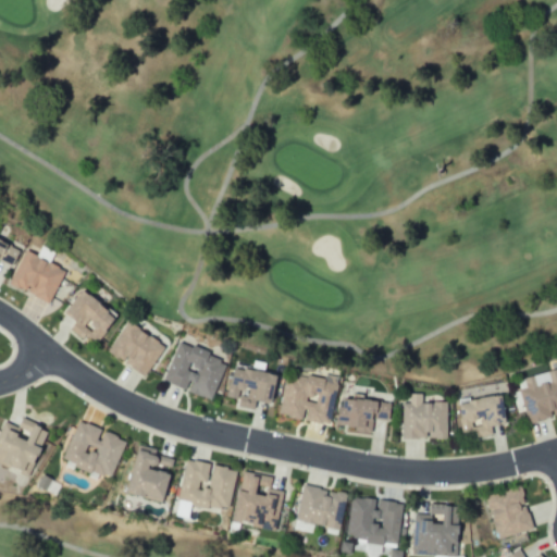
[(0,260),(15,267),(23,247),(0,237),(0,260)]
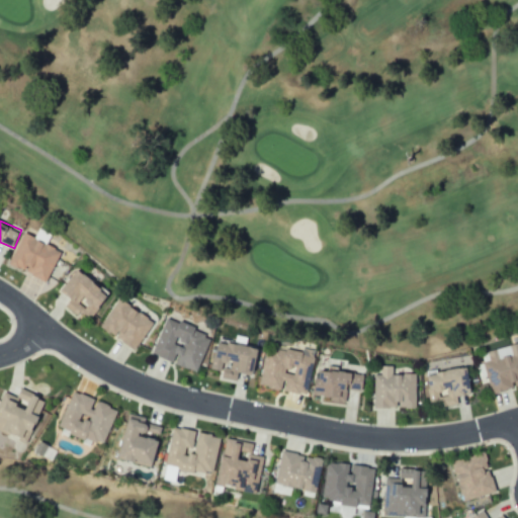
[(63,251),(24,233),(10,264),(48,282),(63,251)]
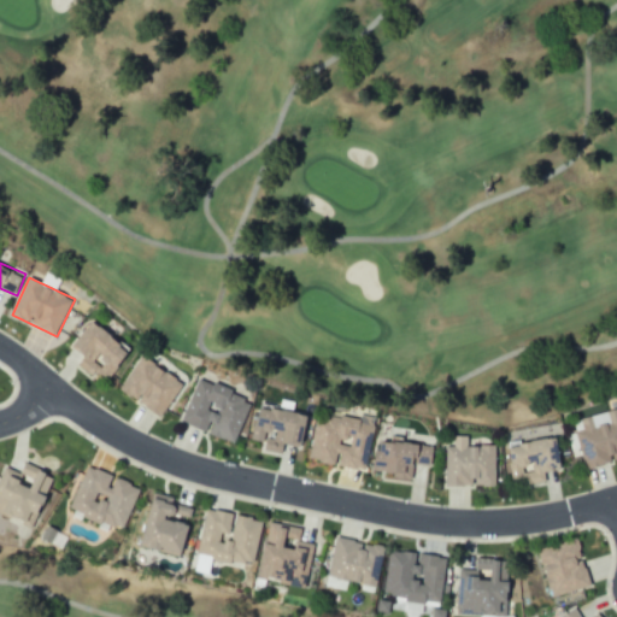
[(135,351),(97,319),(74,348),(84,357),(78,365),(94,377),(100,369),(112,380),(135,351)]
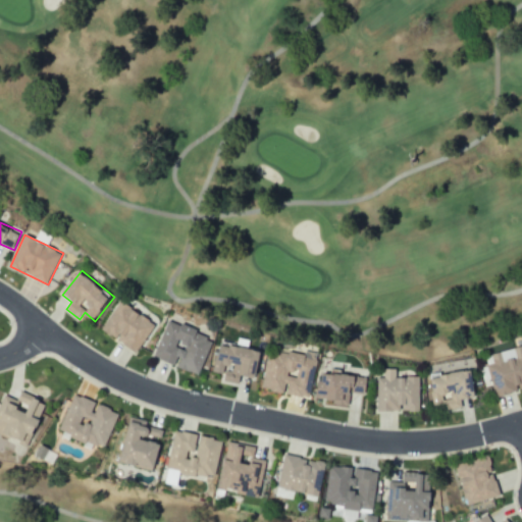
[(139,353),(157,322),(120,301),(102,331),(139,353)]
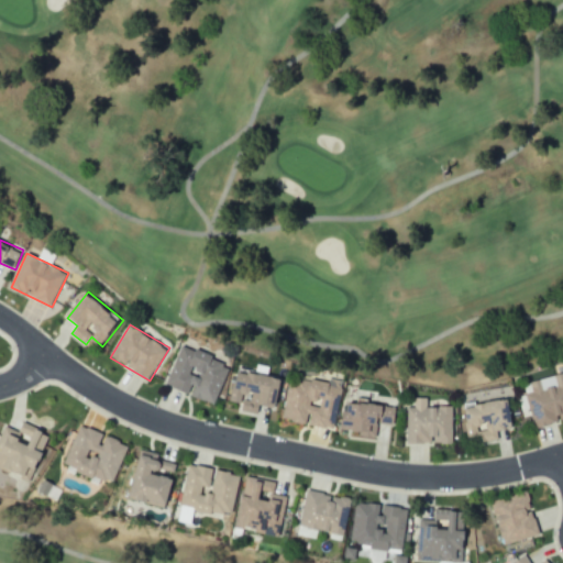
[(217,405),(232,364),(181,345),(166,386),(217,405)]
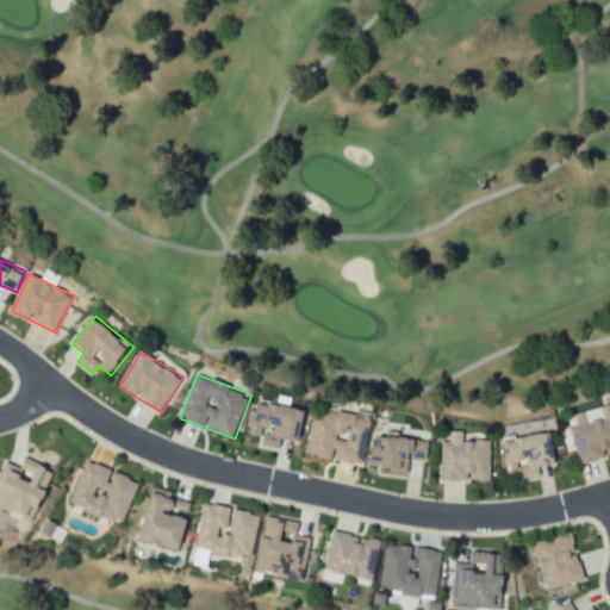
[(609,455),(609,404),(568,416),(582,464),(609,455)]
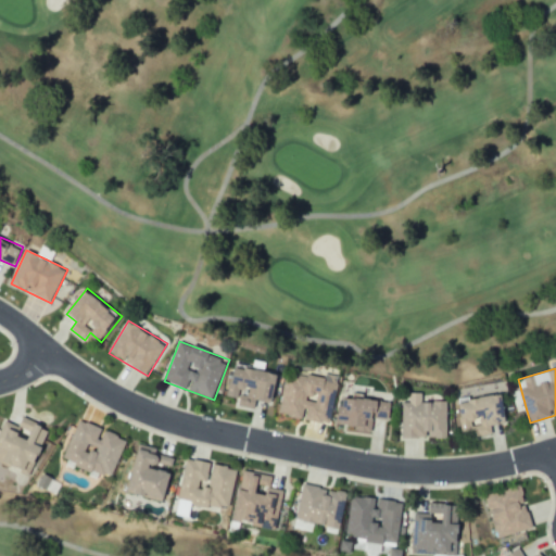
[(280,416),(332,424),(339,380),(287,373),(280,416)]
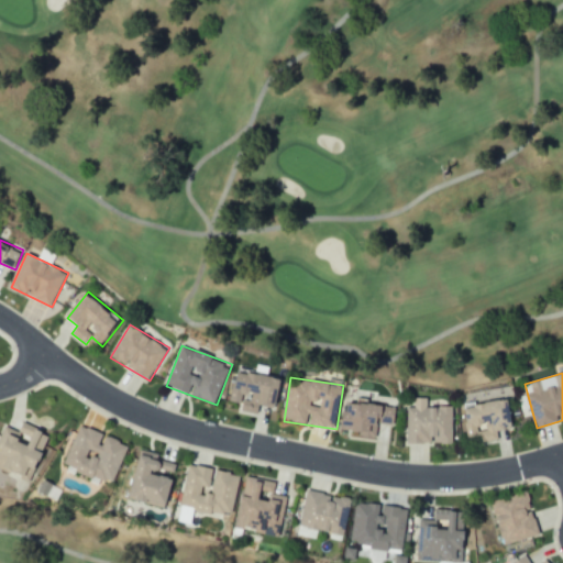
[(409,443),(454,443),(455,406),(429,406),(430,398),(417,397),(417,408),(409,408),(409,443)]
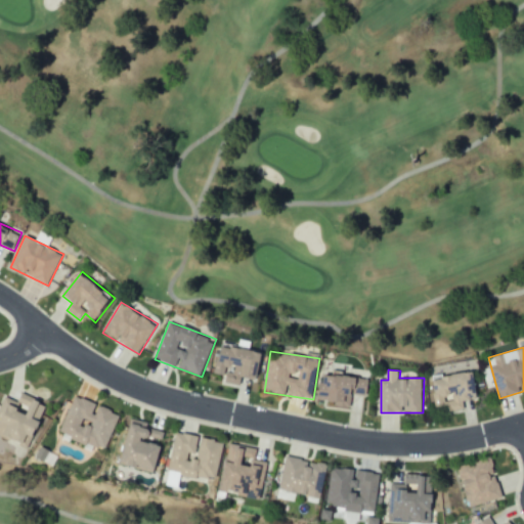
[(437,411),(464,407),(463,401),(482,399),(479,373),(433,378),(437,411)]
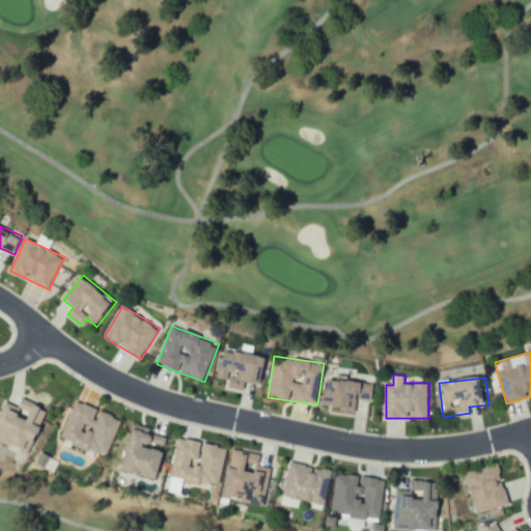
[(374,401),(374,382),(325,381),(325,407),(338,407),(338,412),(357,413),(357,401),(374,401)]
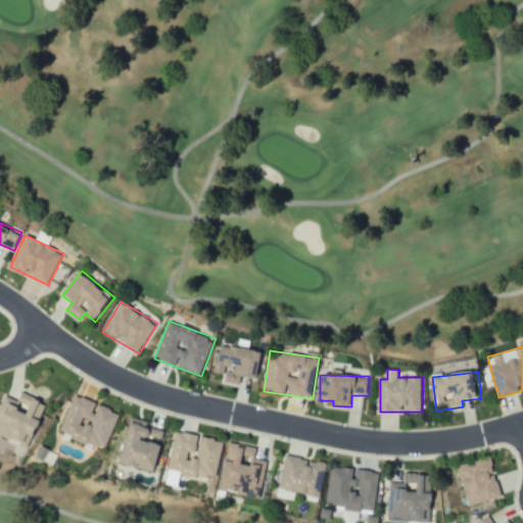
[(0,405),(0,435),(30,448),(42,421),(40,420),(47,403),(20,391),(16,400),(4,395),(0,405)]
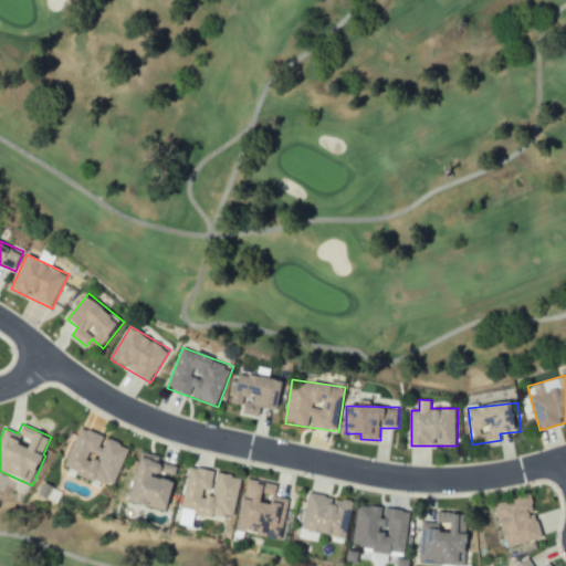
[(130,448),(106,438),(107,438),(81,428),(65,469),(114,489),(130,448)]
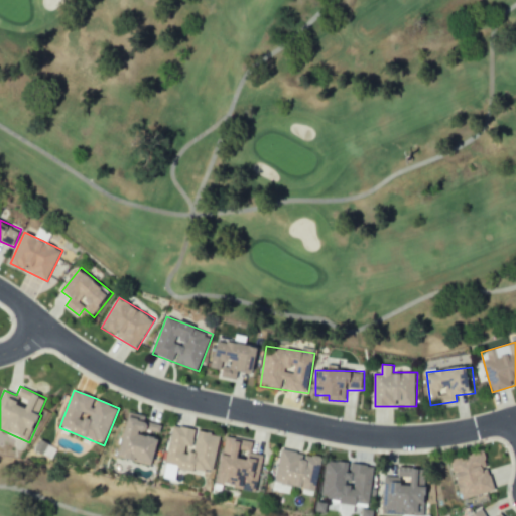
[(162,425),(145,421),(146,416),(132,412),(122,458),(155,466),(162,439),(159,438),(162,425)]
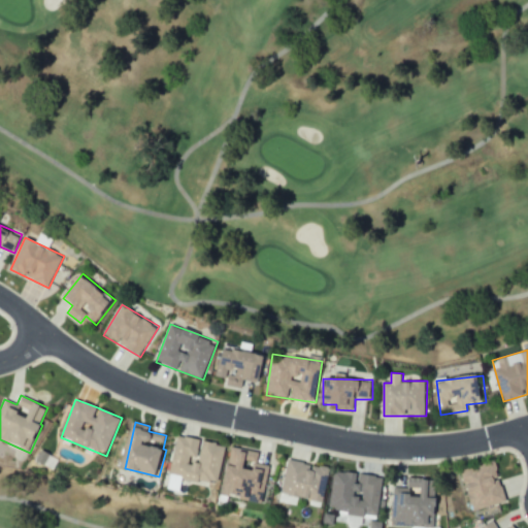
[(227,446),(203,441),(203,440),(178,435),(170,475),(220,485),(227,446)]
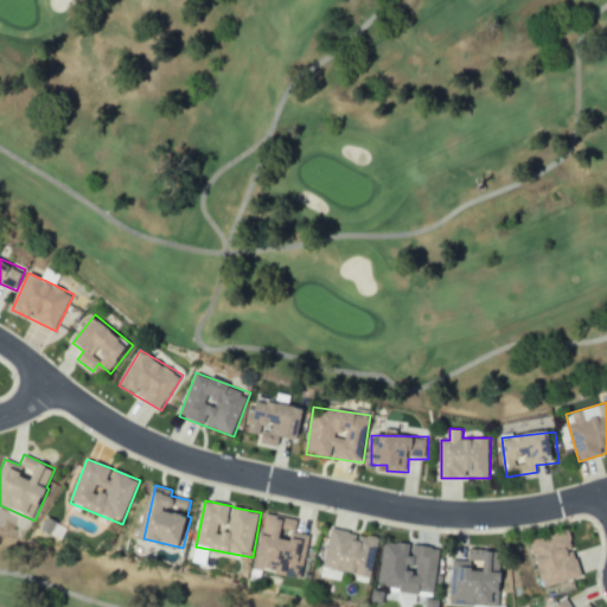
[(308,535),(294,534),(296,519),(268,516),(262,554),(268,555),(266,573),(304,577),(308,535)]
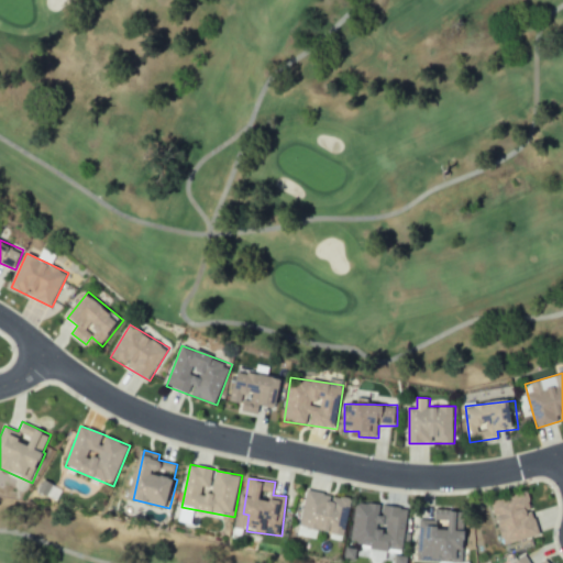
[(301,526),(332,531),(331,538),(345,541),(353,499),(308,490),(301,526)]
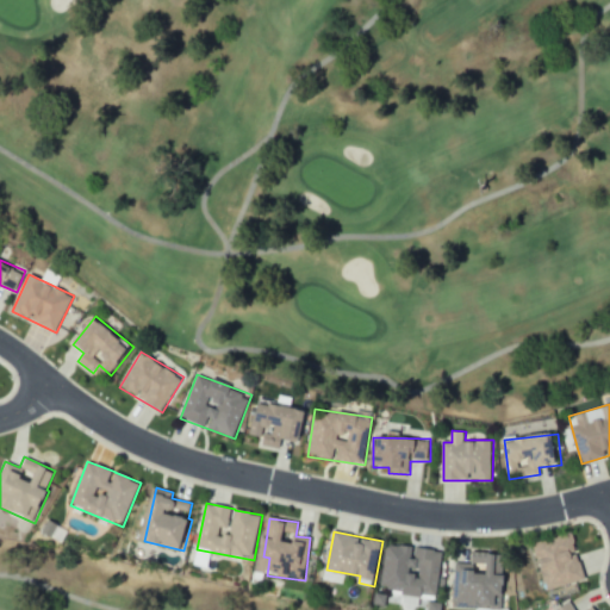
[(548,591),(586,580),(572,534),(535,545),(548,591)]
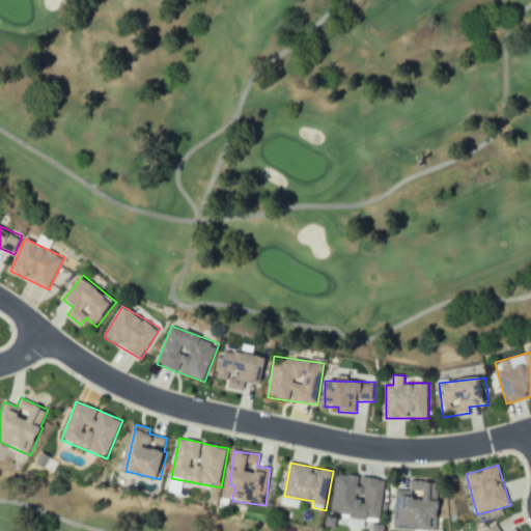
[(332,513),(381,520),(386,480),(336,474),(332,513)]
